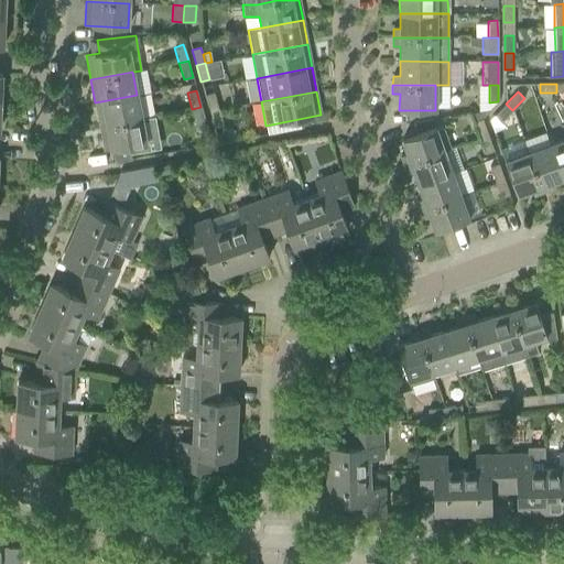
[(209,111),(218,109),(214,93),(204,95),(209,111)]
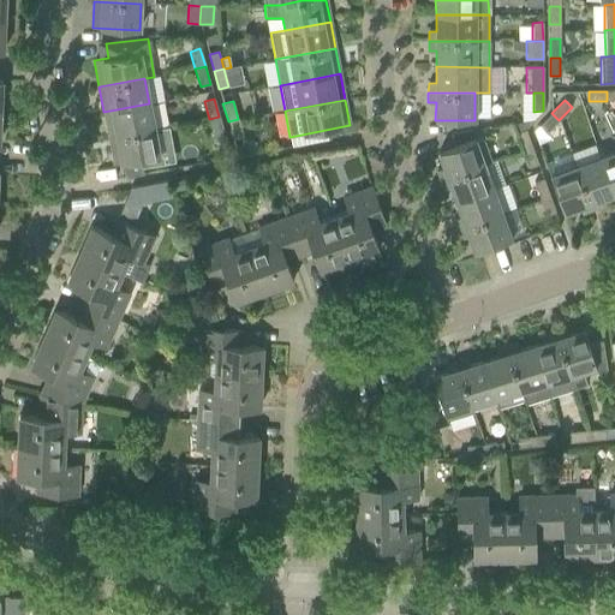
[(149,103),(103,112),(108,138),(154,129),(149,103)]
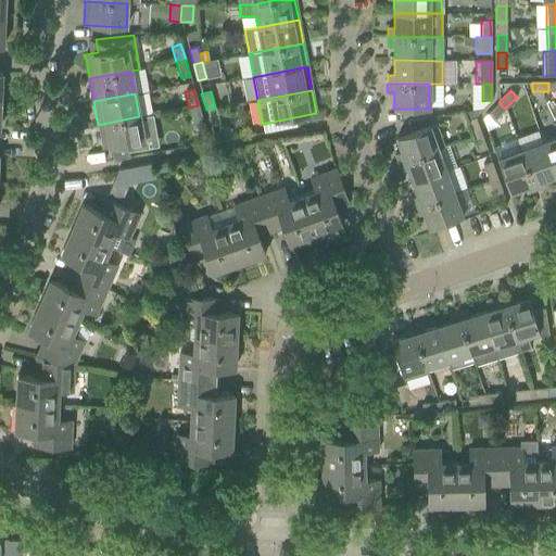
[(505,109),(498,102),(487,114),(493,121),(505,109)]
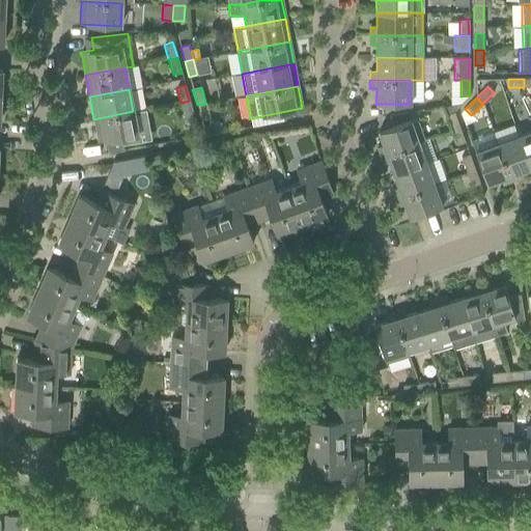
[(189,101),(180,103),(185,118),(193,115),(189,101)]
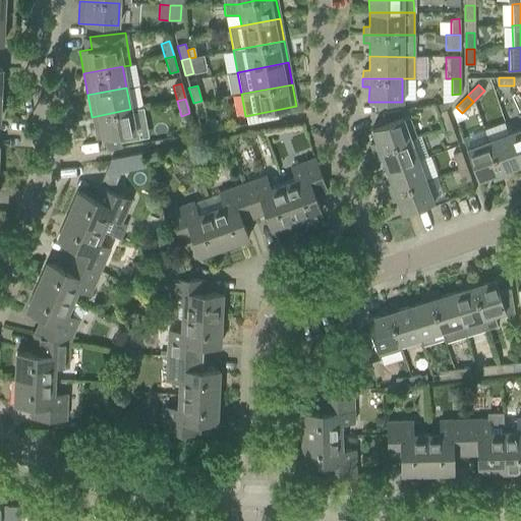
[(201,101),(193,103),(197,118),(206,115),(201,101)]
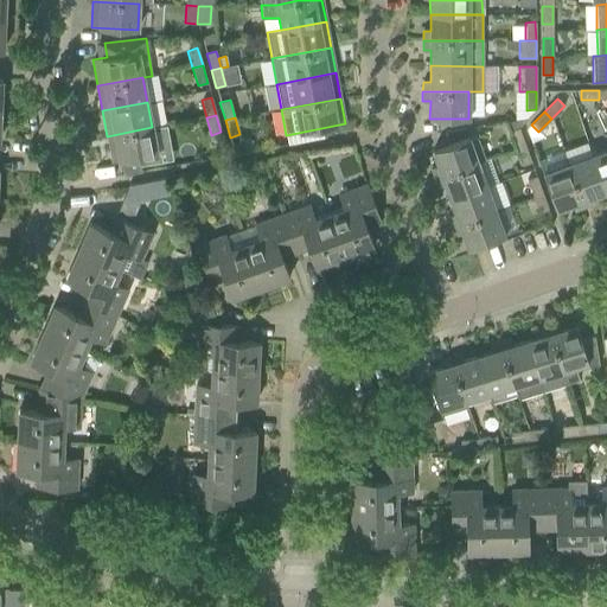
[(152,127),(107,136),(112,163),(158,154),(152,127)]
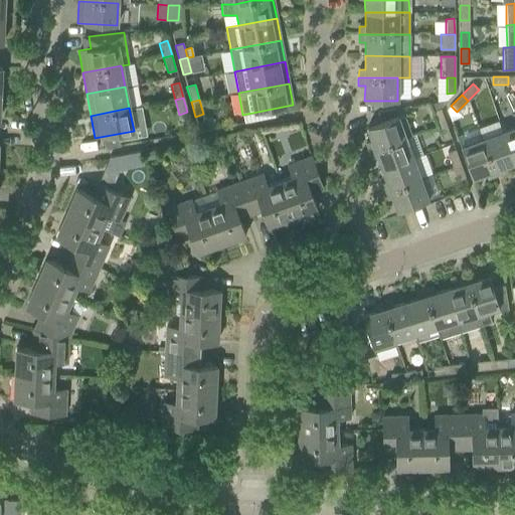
[(446,123),(440,109),(432,112),(438,126),(446,123)]
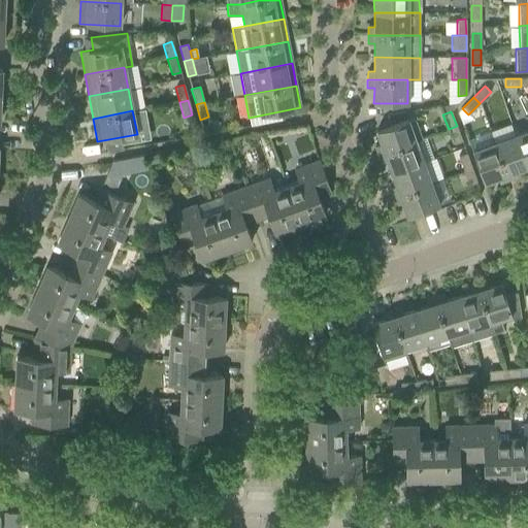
[(407,119),(395,123),(376,130),(381,144),(375,146),(377,155),(415,141),(416,141),(421,139),(414,120),(411,118),(407,120),(407,119)]
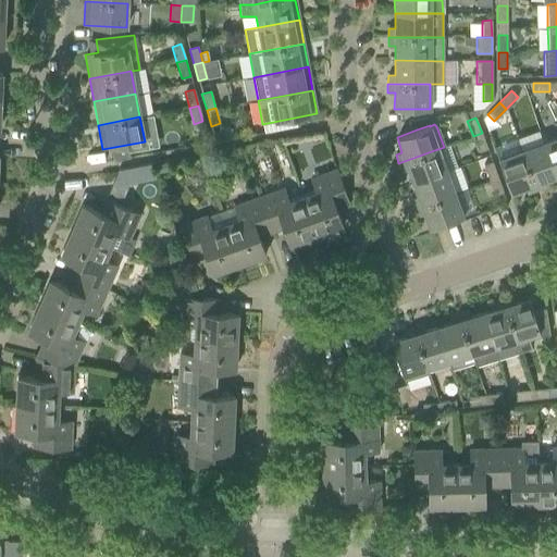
[(482,133),(473,136),(479,152),(487,149),(482,133)]
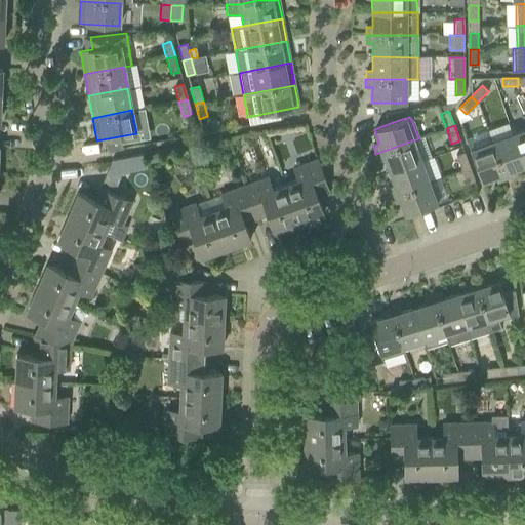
[(524,129),(512,134),(523,165),(524,164),(524,129)]
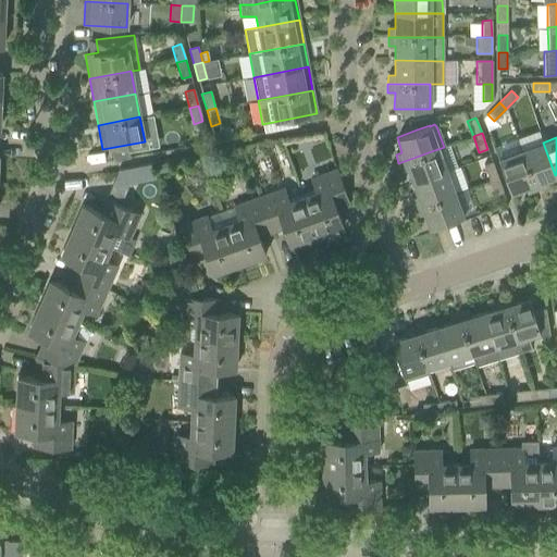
[(543,143),(521,150),(535,190),(544,187),(542,181),(555,175),(543,143)]
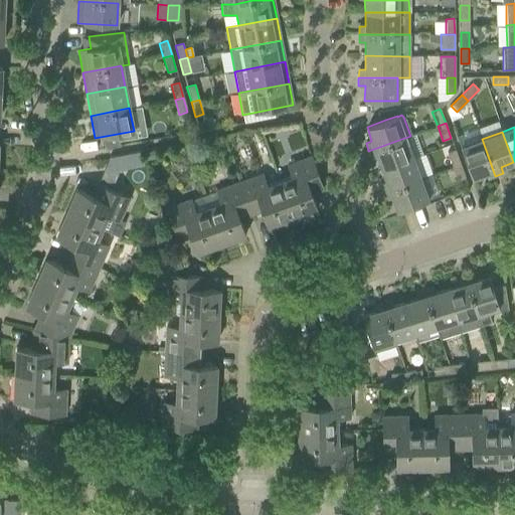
[(404,138),(368,151),(371,159),(377,157),(382,169),(412,158),(405,138),(404,138)]
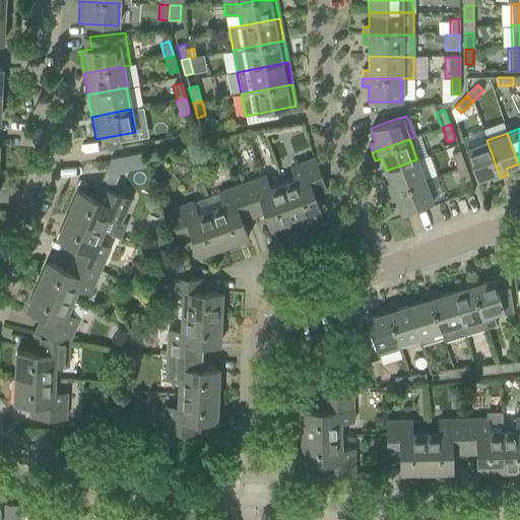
[(500,178),(486,140),(464,148),(475,179),(490,175),(492,180),(500,178)]
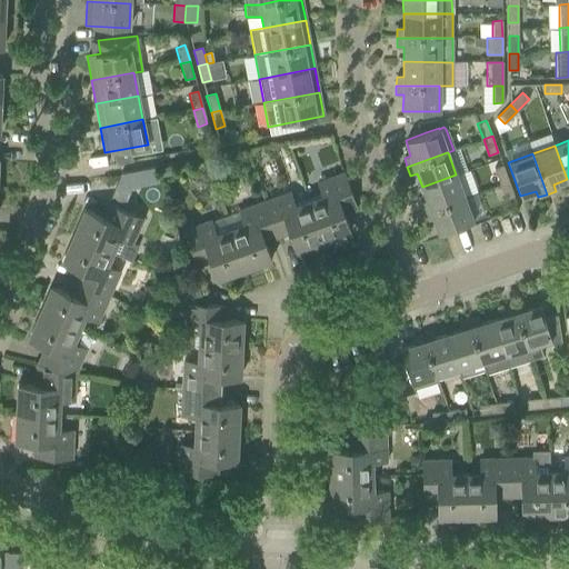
[(499,185),(508,181),(502,165),(493,168),(499,185)]
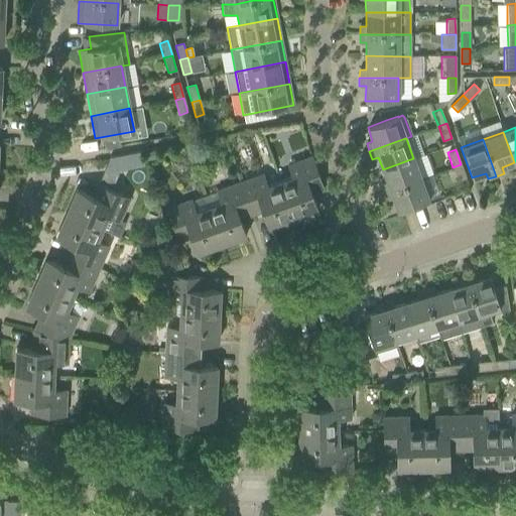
[(153,159),(151,150),(142,152),(144,160),(153,159)]
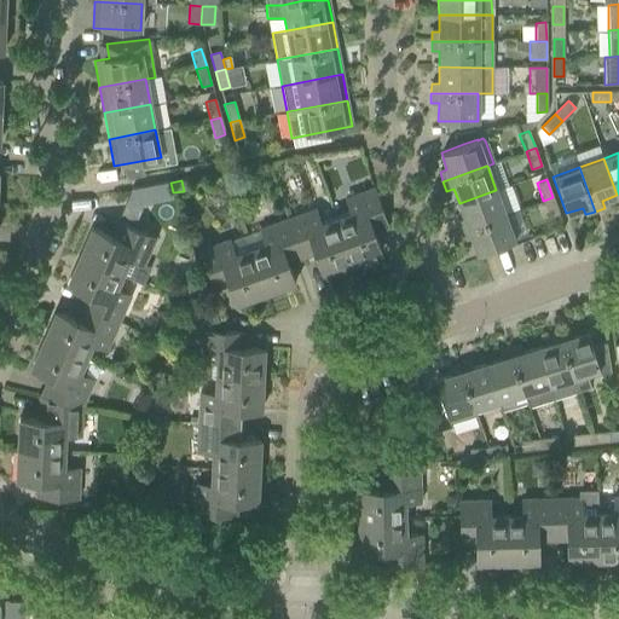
[(120,214),(121,215),(134,220),(142,203),(139,187),(132,189),(120,214)]
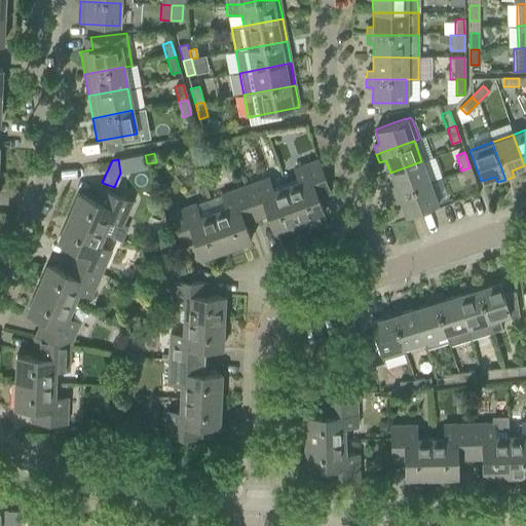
[(317,159),(298,166),(293,168),(298,181),(285,185),(298,223),(324,214),(317,197),(330,193),(317,159)]
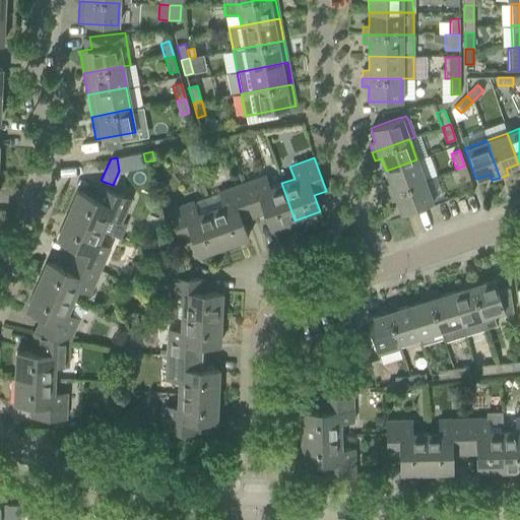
[(416,159),(386,171),(390,183),(384,186),(387,193),(424,180),(416,159)]
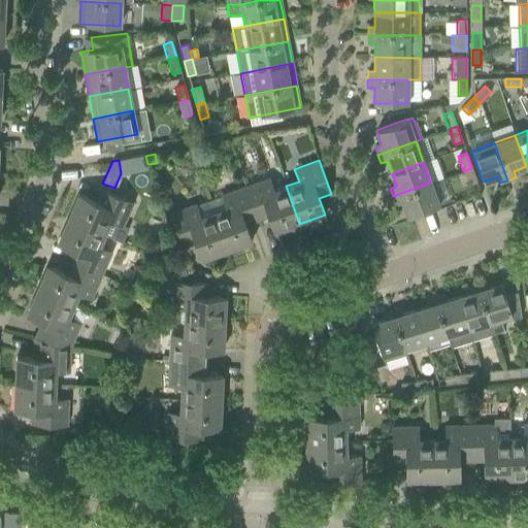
[(143,178),(138,163),(129,166),(135,182),(143,178)]
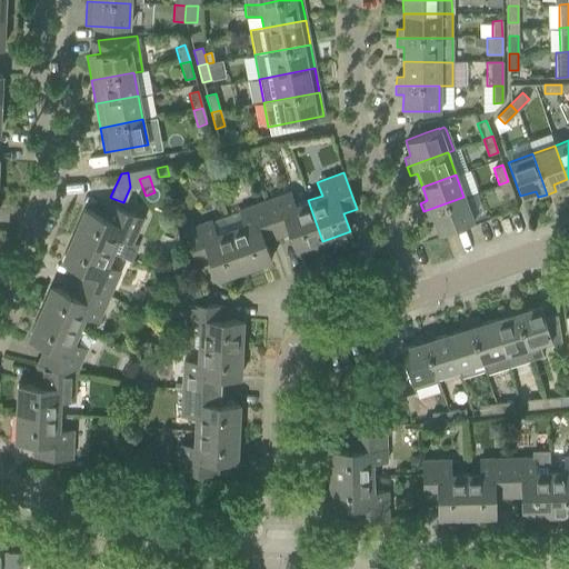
[(508,181),(499,185),(506,200),(513,197),(508,181)]
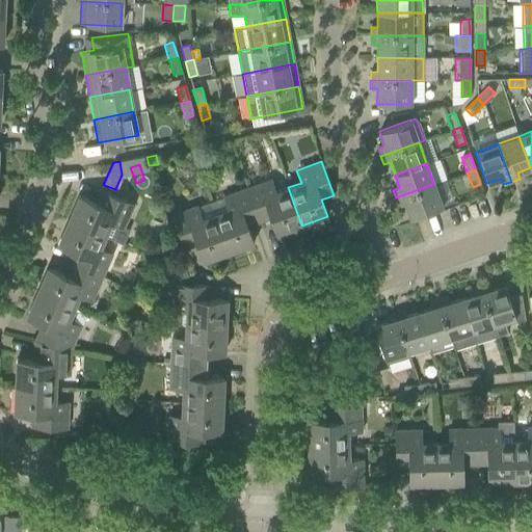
[(301,225),(288,187),(275,192),(270,180),(246,188),(257,216),(268,212),(276,235),(301,225)]
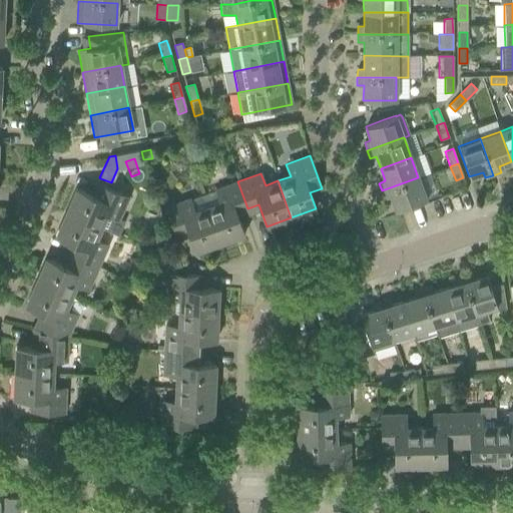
[(418,177),(382,190),(385,198),(391,196),(396,210),(426,199),(418,177)]
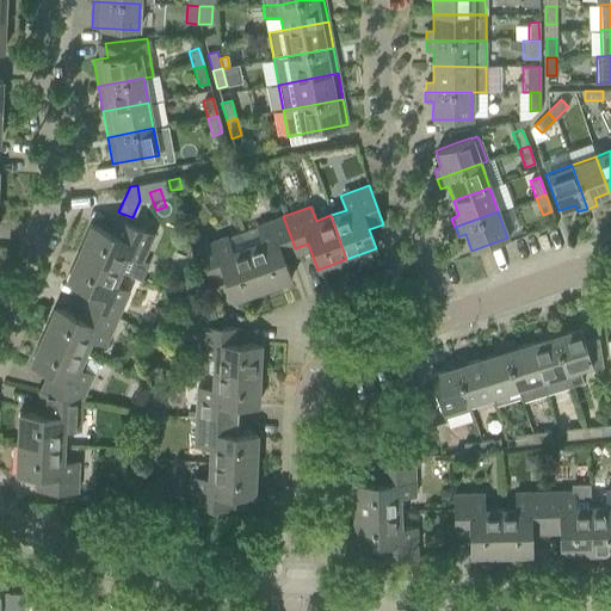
[(261,240),(246,246),(261,290),(291,279),(282,253),(295,248),(283,216),(255,226),(261,240)]
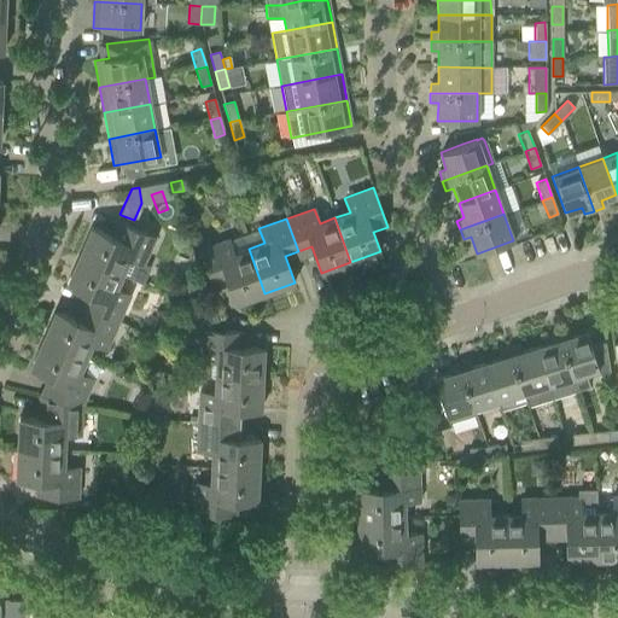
[(91,227),(79,255),(122,274),(143,283),(150,267),(144,263),(155,238),(116,221),(115,222),(122,225),(116,238),(91,227)]
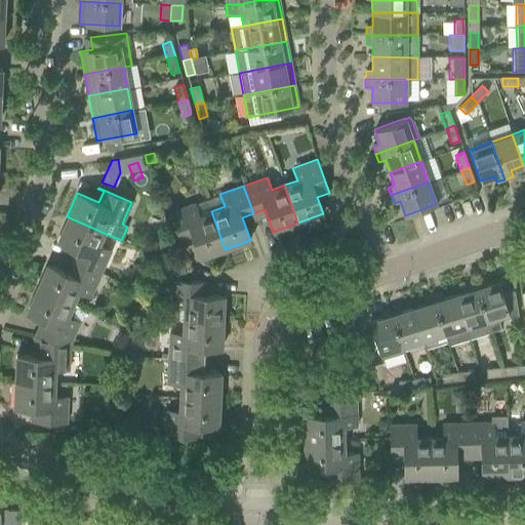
[(194,203),(169,212),(179,240),(192,236),(200,257),(225,249),(211,211),(198,215),(194,203)]
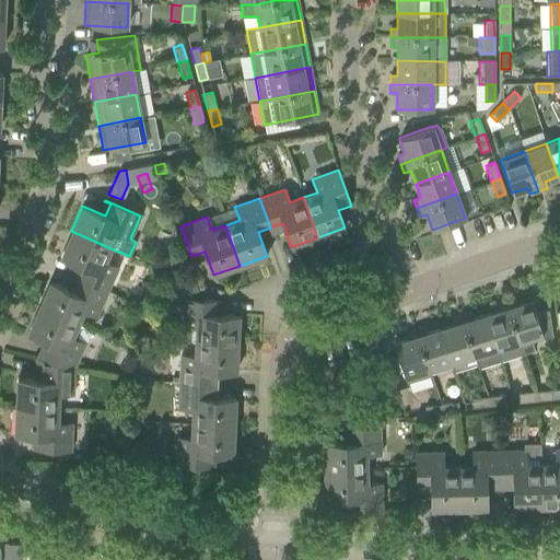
[(111,248),(71,231),(60,257),(83,267),(78,279),(107,292),(117,267),(105,261),(111,248)]
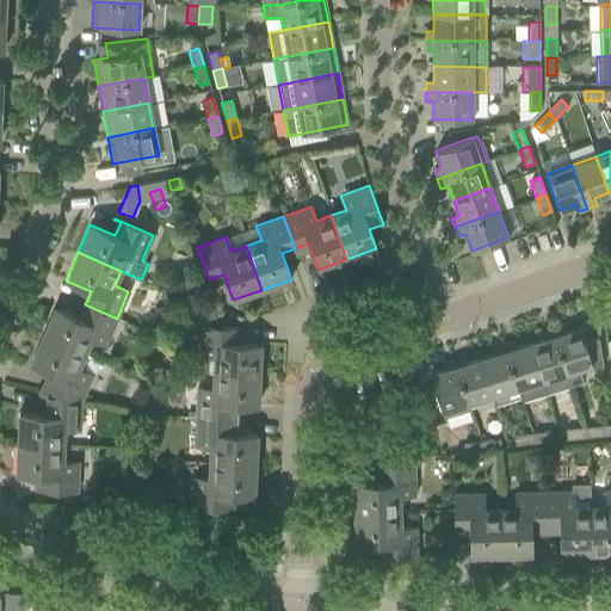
[(79,318),(54,307),(42,335),(85,353),(91,339),(105,345),(117,319),(85,304),(79,318)]
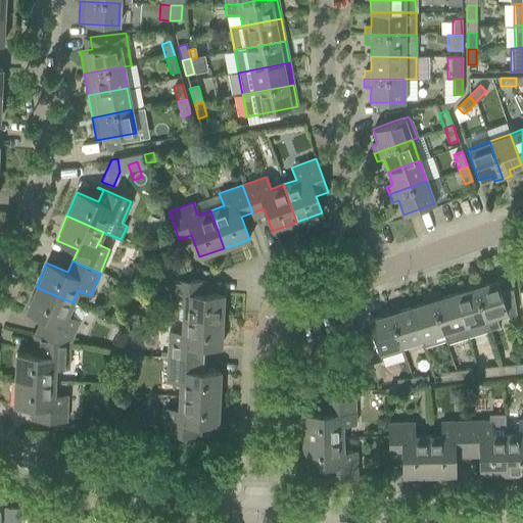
[(200,280),(187,280),(171,279),(170,304),(171,304),(170,319),(182,319),(222,321),(223,294),(200,293),(200,280)]
